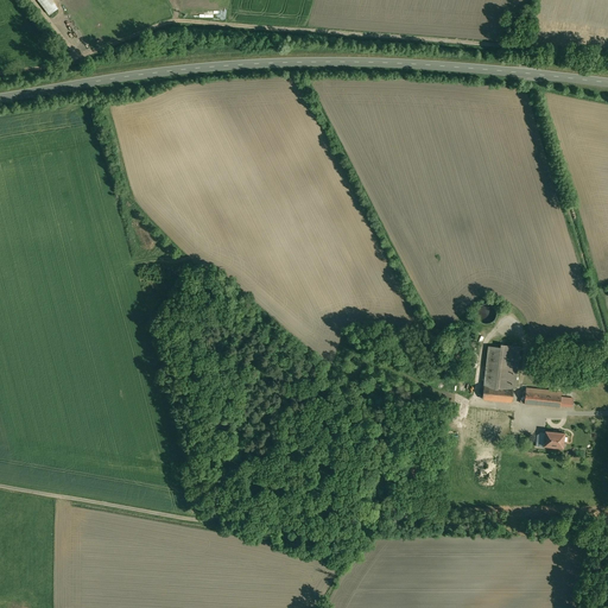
[(55,0),(40,0),(51,16),(61,8),(55,0)]
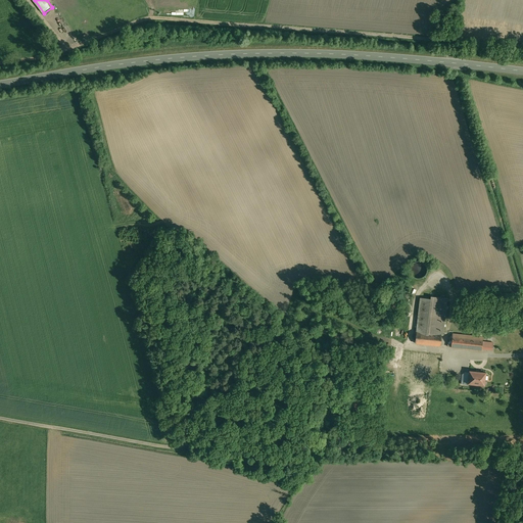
[(421,262),(420,262),(418,262),(417,262),(416,262),(415,262),(414,263),(413,264),(412,265),(412,266),(411,266),(411,267),(411,268),(410,269),(410,270),(410,271),(411,272),(411,273),(411,274),(412,275),(413,276),(414,277),(415,278),(416,278),(417,278),(419,278),(420,278),(421,278),(422,278),(423,277),(424,276),(425,275),(426,274),(426,273),(427,272),(427,271),(427,270),(427,268),(427,267),(426,266),(425,265),(425,264),(424,263),(423,263),(422,263),(421,262)]
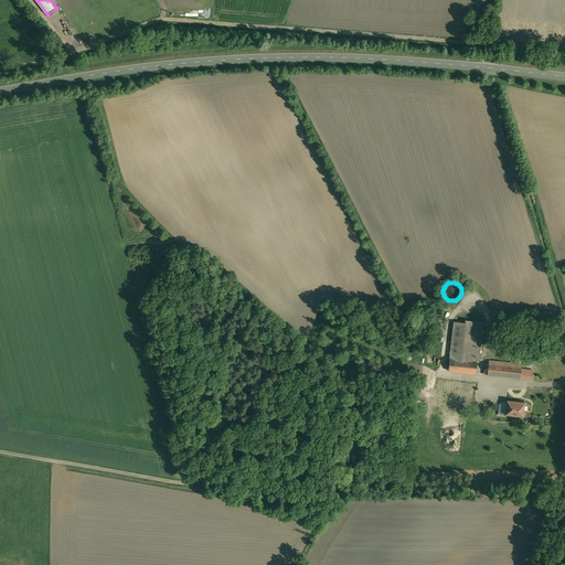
[(483,322),(466,320),(465,323),(455,322),(450,359),(448,371),(476,373),(477,362),(478,362),(483,322)]
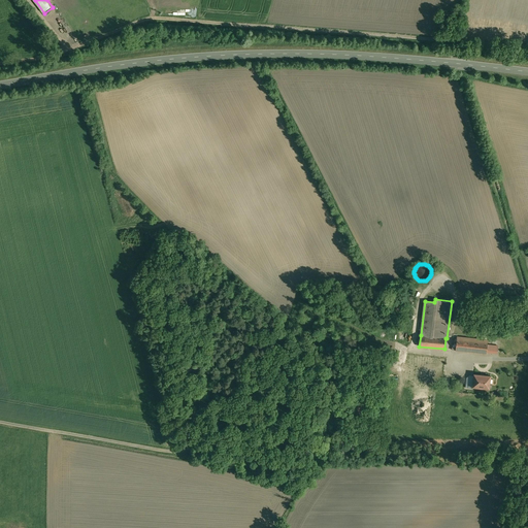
[(488,340),(457,337),(456,348),(453,348),(452,350),(487,354),(487,351),(498,352),(498,345),(487,344),(488,340)]
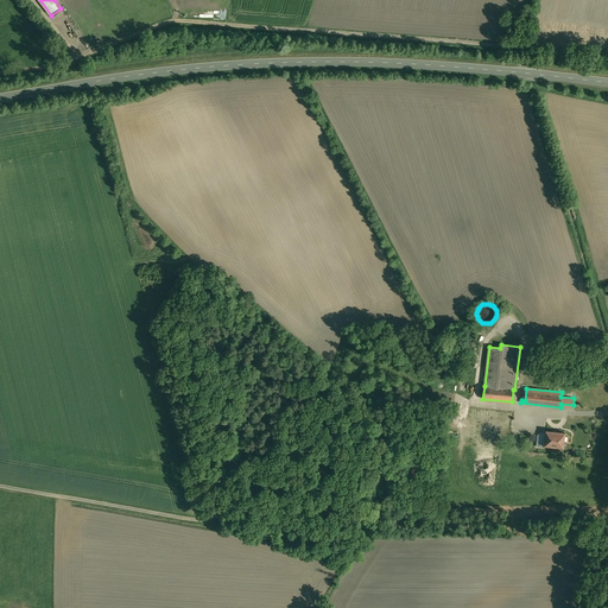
[(487,410),(470,409),(469,420),(486,423),(487,410)]
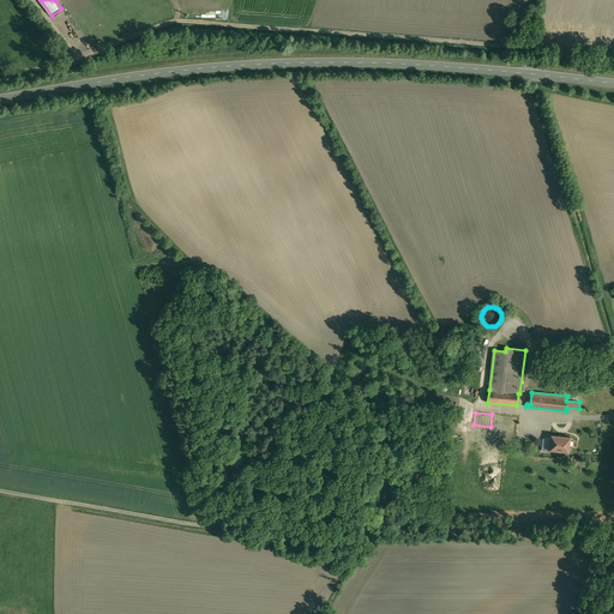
[(571,438),(551,435),(549,451),(569,452),(570,452),(571,451),(572,450),(572,449),(571,447),(571,446),(570,446),(571,438)]
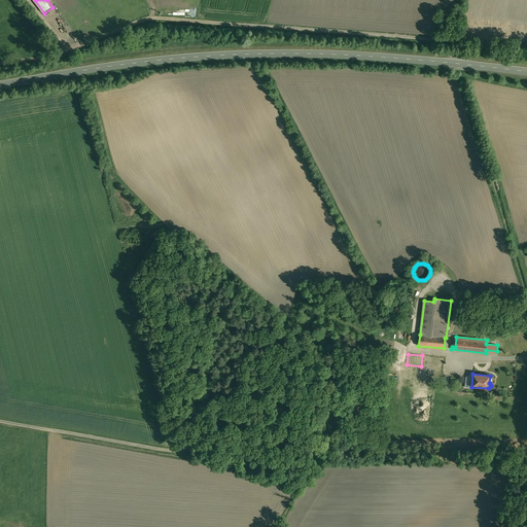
[(426,408),(427,387),(423,386),(423,391),(420,391),(419,408),(426,408)]
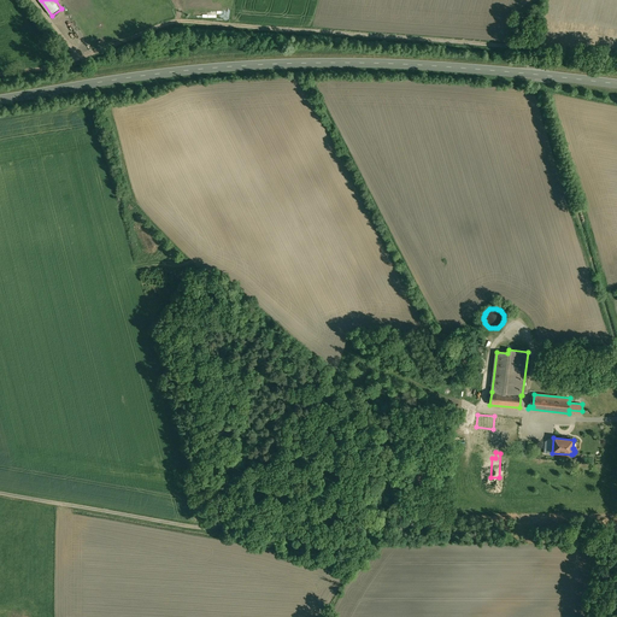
[(493,491),(503,491),(503,481),(493,481),(493,491)]
